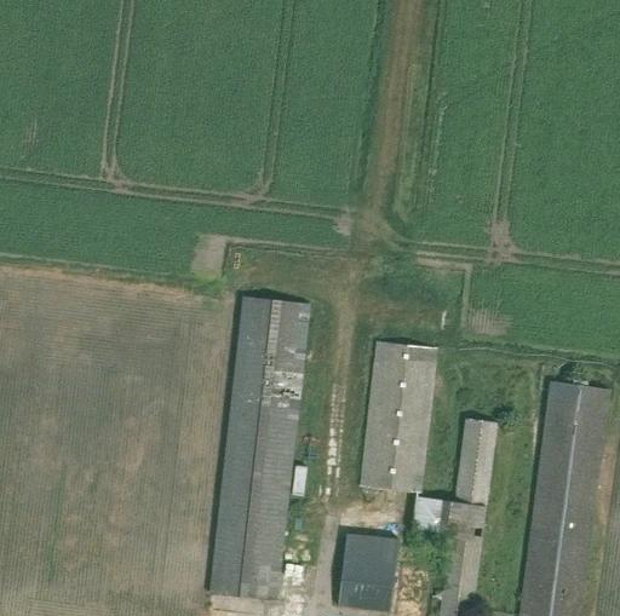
[(276,599),(309,304),(244,297),(211,592),(276,599)]
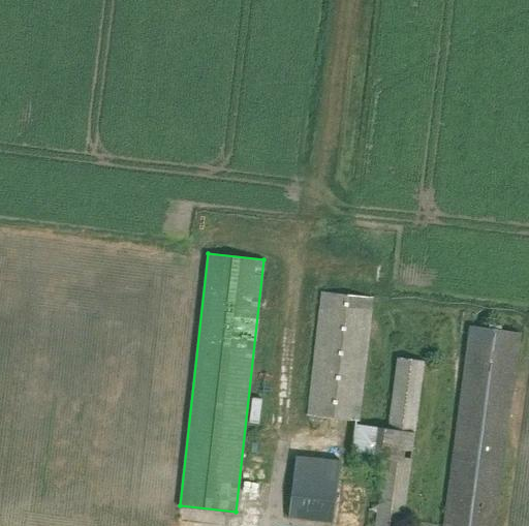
[(359,420),(373,297),(320,290),(307,414),(359,420)]
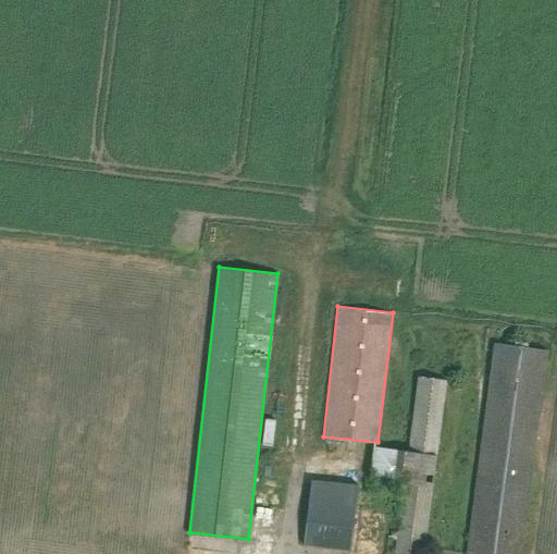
[(521,553),(547,349),(494,342),(495,337),(485,336),(484,349),(492,351),(465,553),(521,553)]
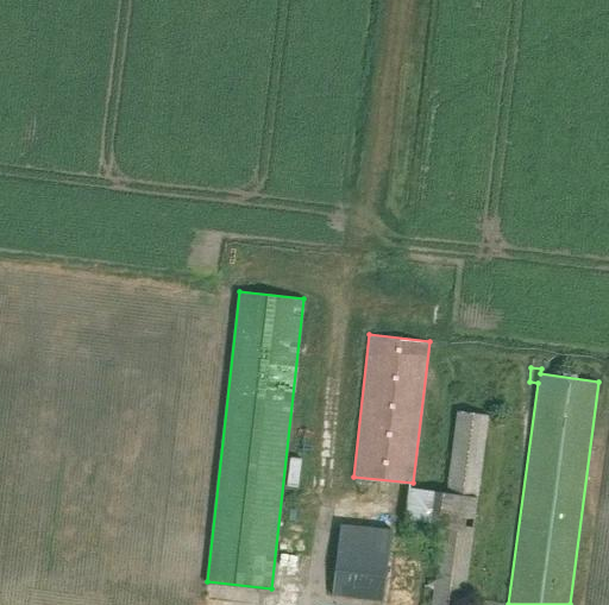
[(463,604),(489,415),(457,410),(446,490),(409,485),(405,521),(441,525),(431,604),(463,604)]
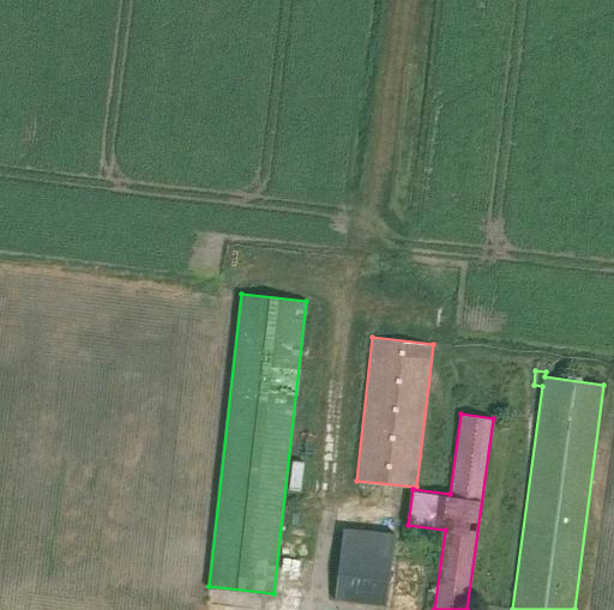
[(386,607),(395,538),(342,532),(333,601),(386,607)]
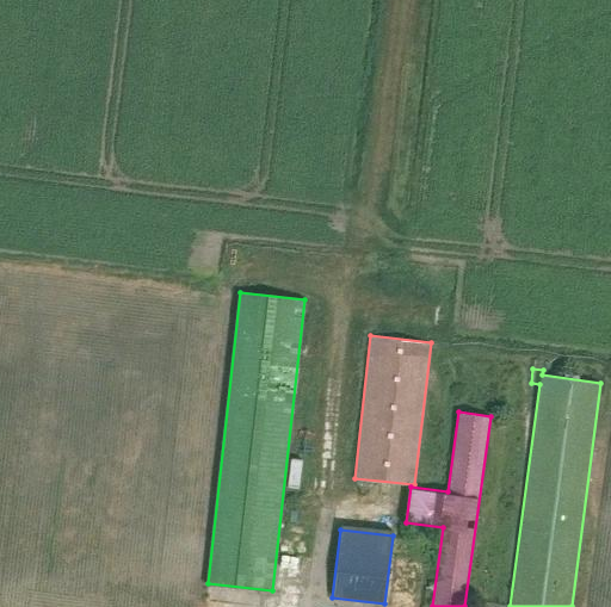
All buildings are outlined.
